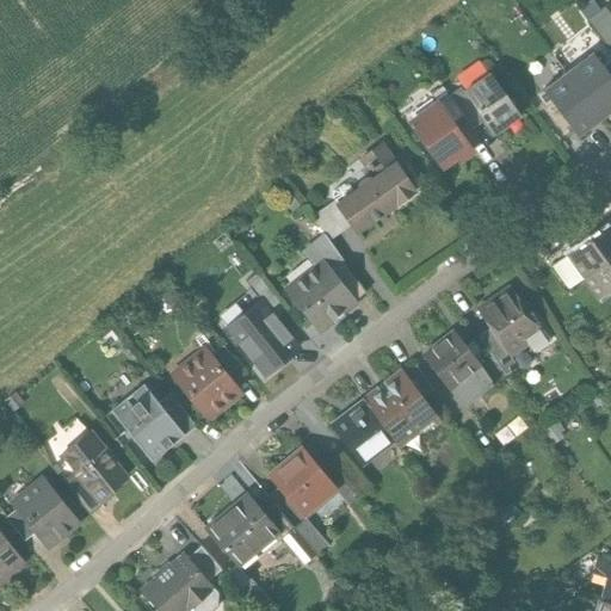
[(610,16),(610,14),(605,6),(587,20),(610,51),(610,17),(610,16)]
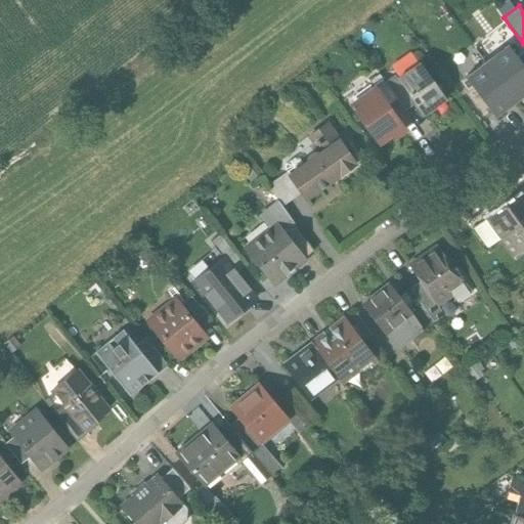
[(523,66),(509,45),(487,61),(517,100),(523,95),(523,66)]
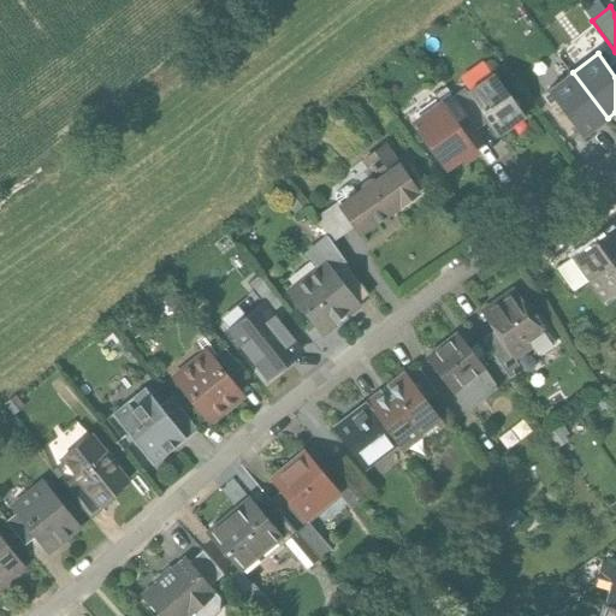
[(573,72),(548,92),(582,137),(608,118),(573,72)]
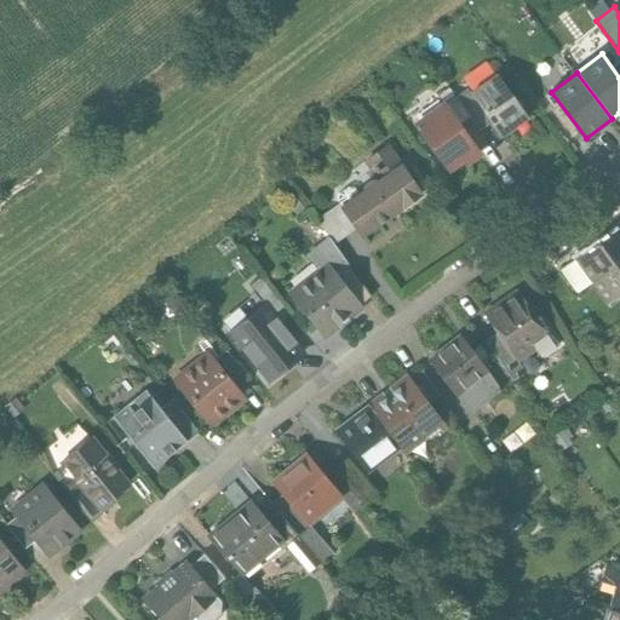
[(527,118),(497,74),(470,93),(491,122),(501,137),(527,118)]
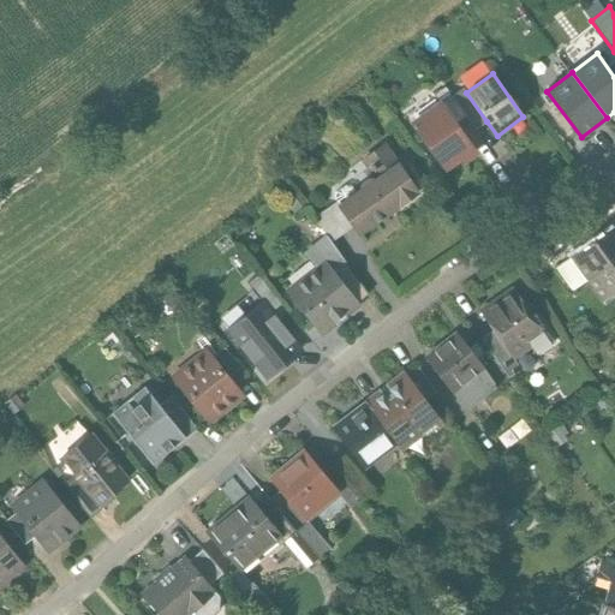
[(466,93),(464,89),(452,96),(476,130),(487,121),(466,93)]
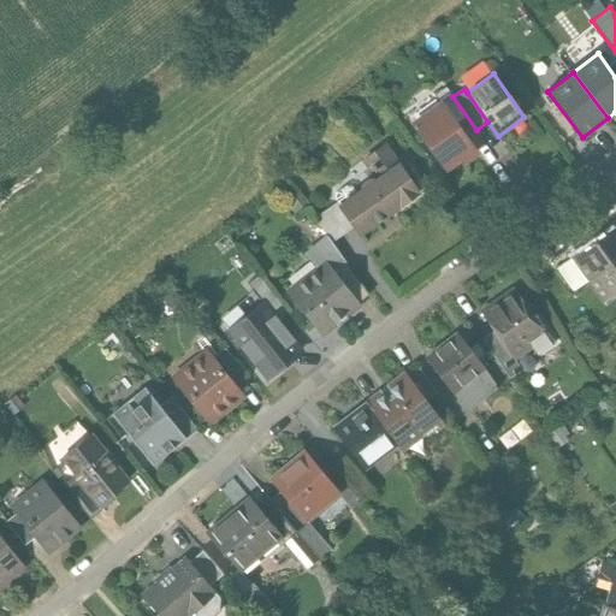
[(474,153),(440,106),(415,124),(445,167),(460,157),(462,161),(474,153)]
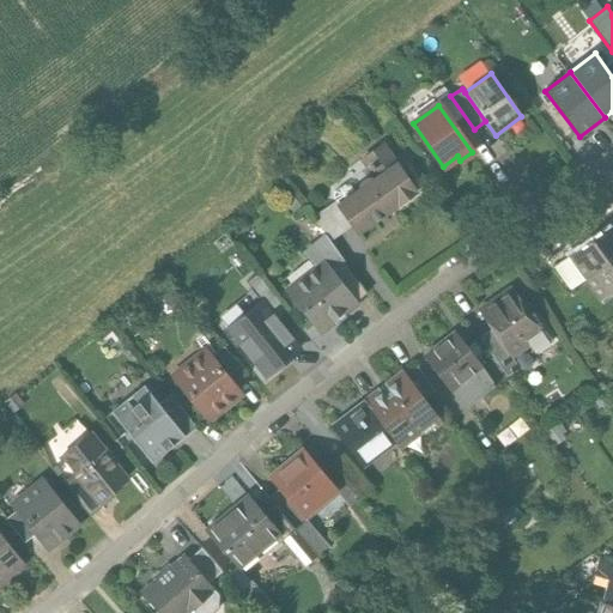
[(416,192),(382,145),(363,158),(377,177),(372,181),(371,180),(365,178),(360,182),(359,188),(360,189),(356,193),(351,187),(344,186),(334,192),(333,199),(335,202),(352,226),(357,234),(416,192)]
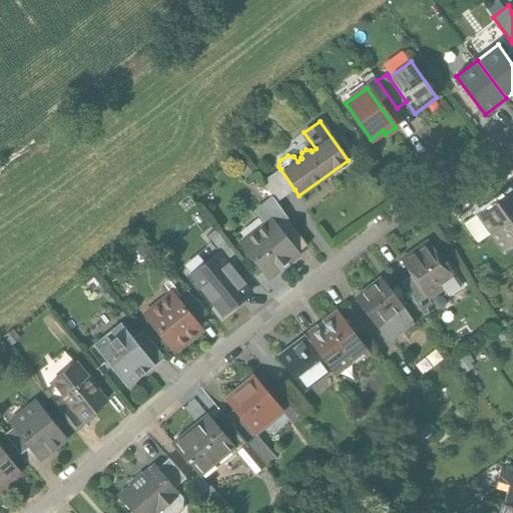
[(498,164),(493,167),(500,177),(504,174),(498,164)]
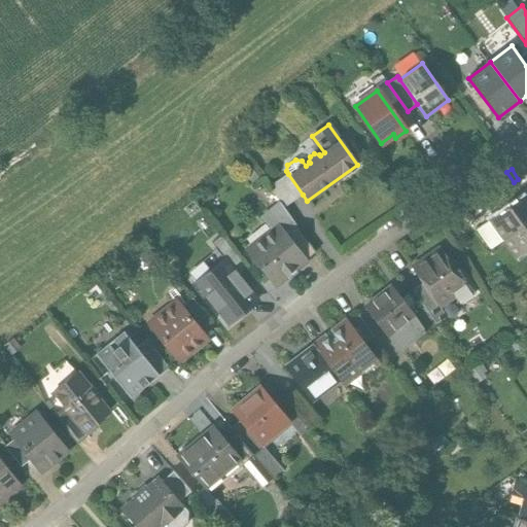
[(303,195),(288,174),(269,187),(284,208),(303,195)]
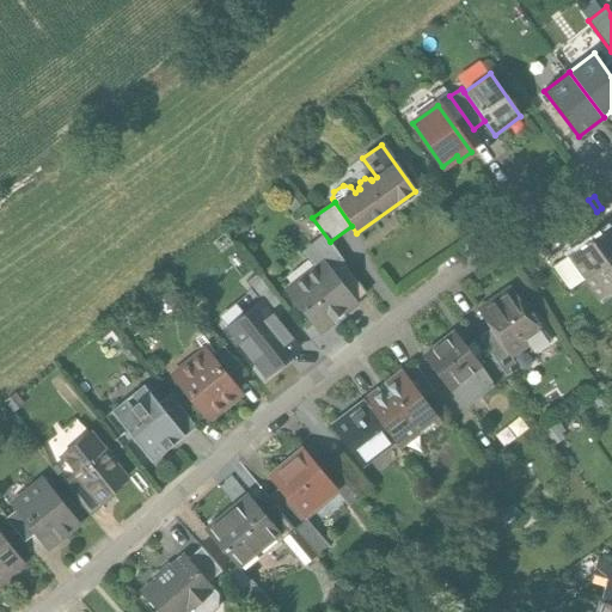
[(611,224),(588,242),(587,240),(583,243),(585,244),(568,256),(583,279),(611,257),(611,224)]
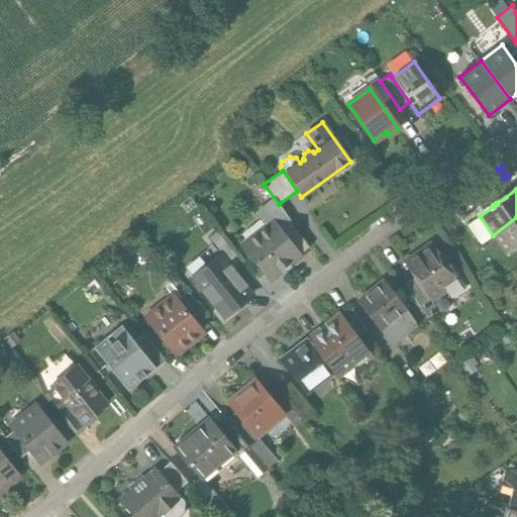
[(480,216),(468,224),(481,243),(493,235),(480,216)]
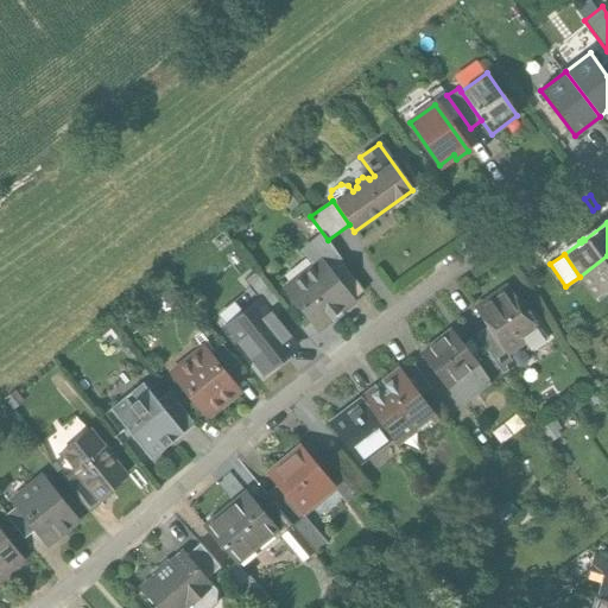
[(607,255),(580,277),(595,298),(607,289),(607,255)]
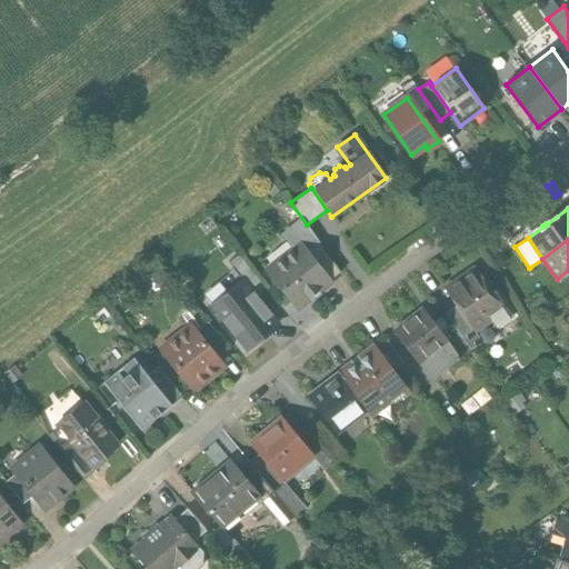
[(340,272),(318,241),(305,251),(329,282),(340,272)]
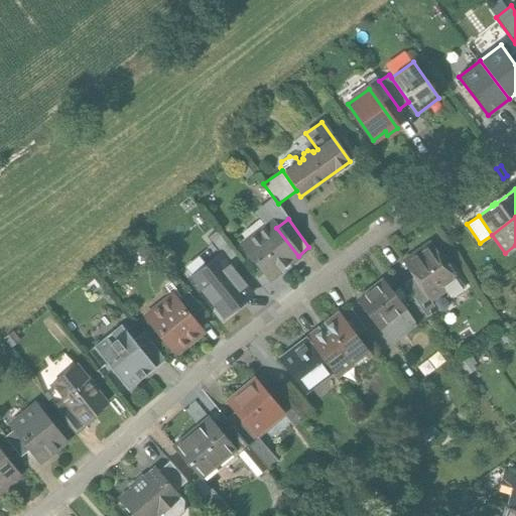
[(276,228),(271,221),(242,244),(270,279),(298,256),(276,228)]
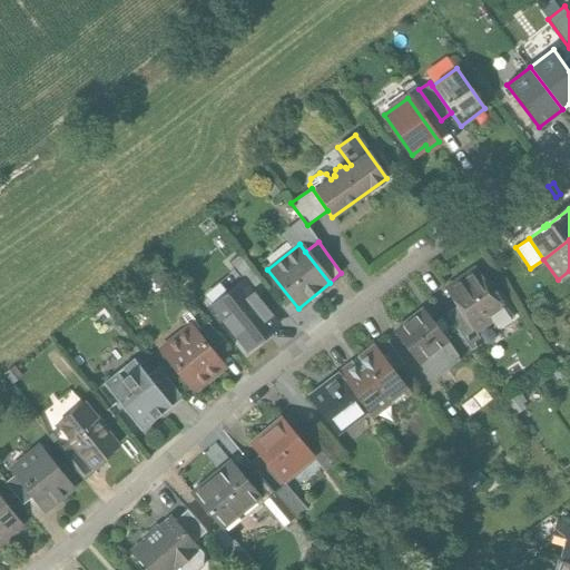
[(477,269),(445,291),(457,307),(473,332),(490,321),(487,315),(501,305),(492,293),(477,269)]
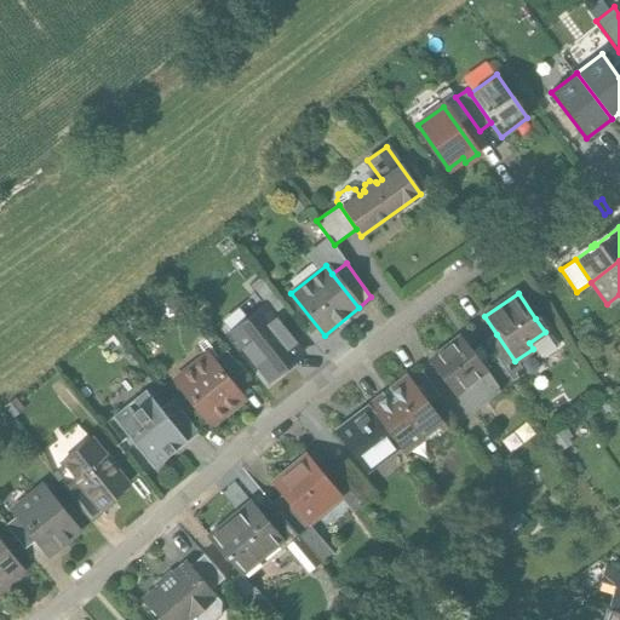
[(264,306),(230,334),(269,382),(303,354),(264,306)]
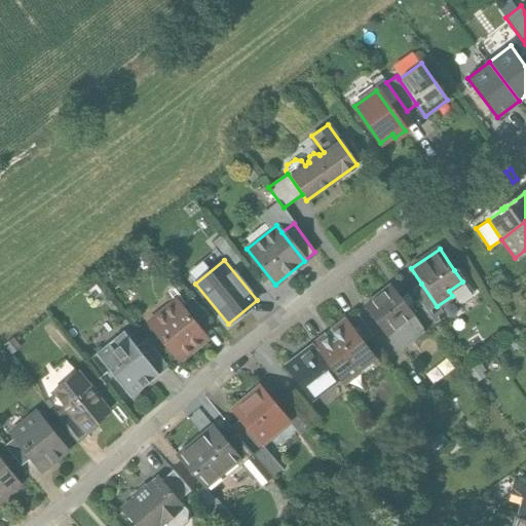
[(462,282),(449,291),(452,296),(458,304),(474,293),(457,268),(454,270),(462,282)]
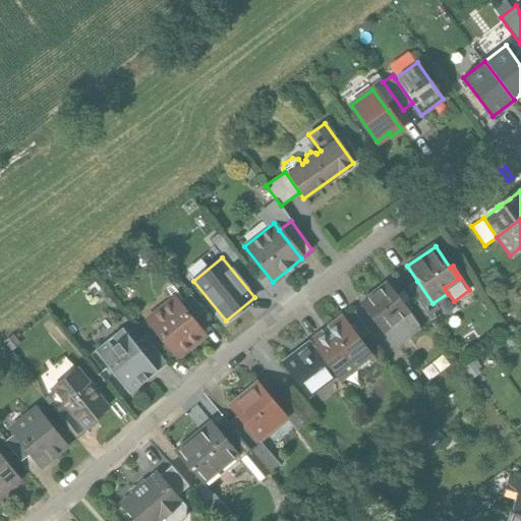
[(432,303),(417,281),(407,288),(419,304),(423,309),(432,303)]
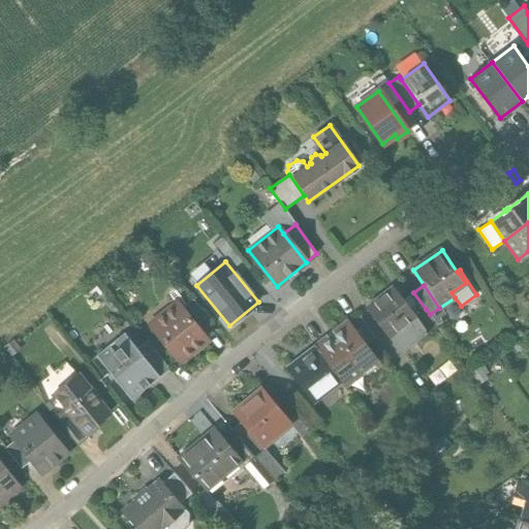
[(415,316),(393,287),(365,308),(387,338),(390,337),(415,316)]
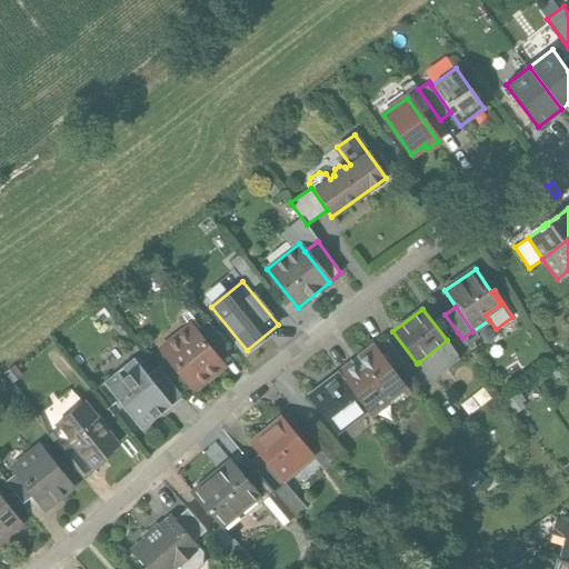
[(226,345),(207,322),(196,331),(213,355),(226,345)]
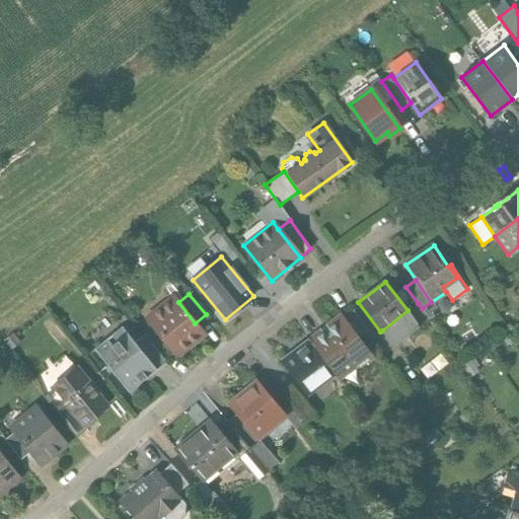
[(178,302),(173,297),(147,318),(176,356),(202,337),(193,325),(195,323),(178,302)]
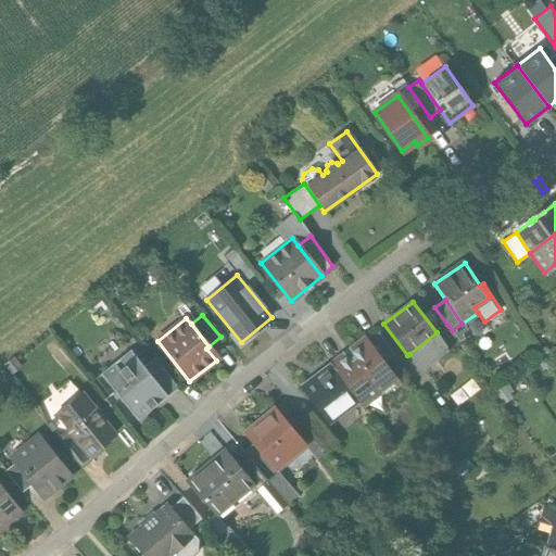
[(462,324),(452,330),(459,342),(469,336),(462,324)]
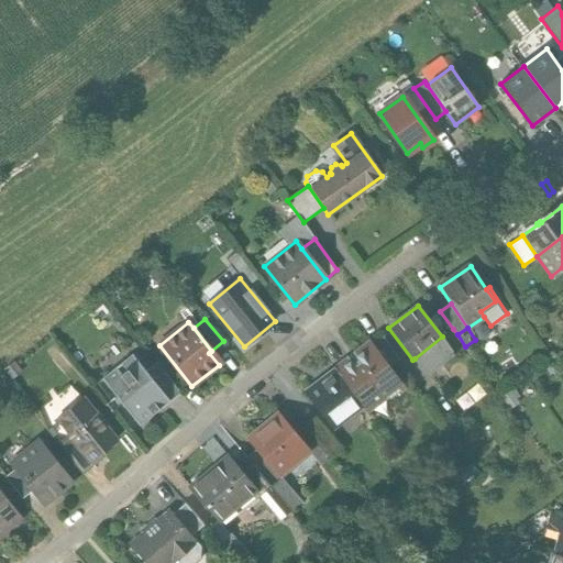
[(442,337),(415,359),(428,375),(465,346),(457,334),(453,329),(442,337)]
